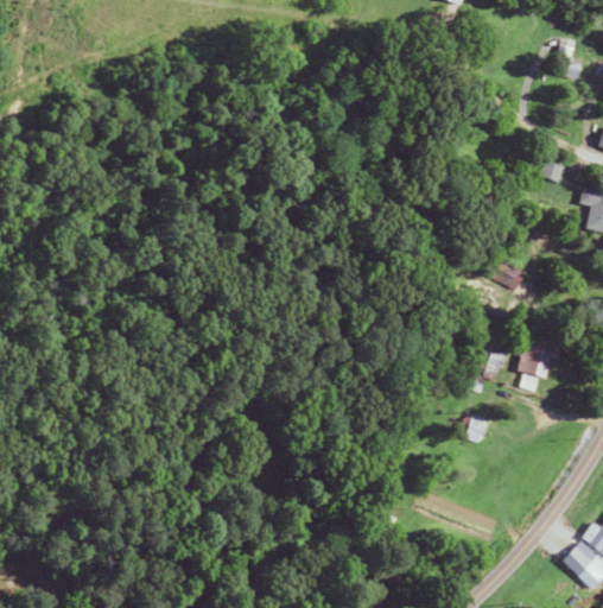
[(583,61),(572,58),(577,43),(562,38),(552,74),(578,81),(583,61)]
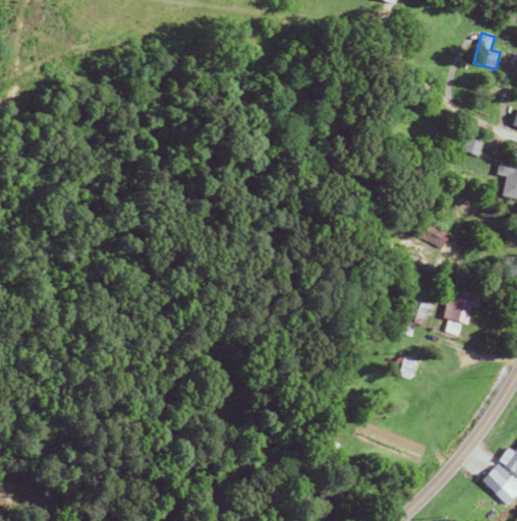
[(481,143),(465,138),(461,150),(476,156),(481,143)]
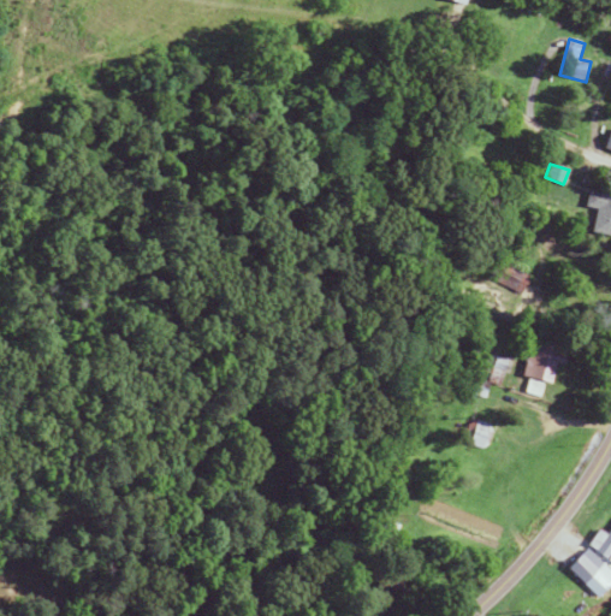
[(597,208),(593,234),(610,235),(610,193),(589,191),(588,208),(597,208)]
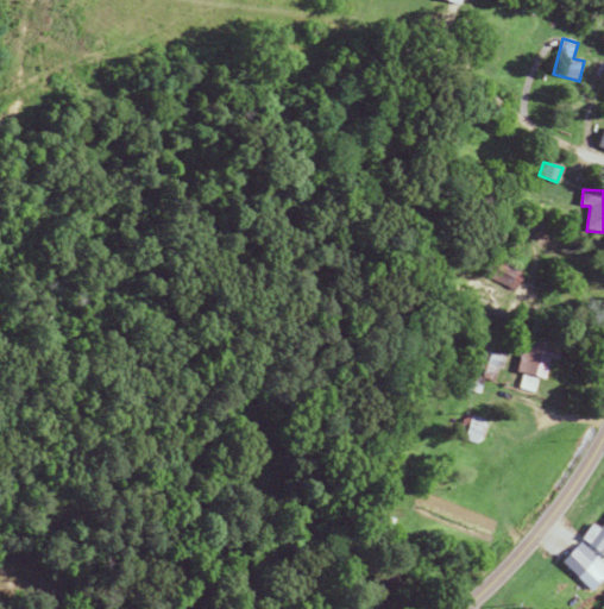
[(461,415),(455,438),(480,445),(486,421),(461,415)]
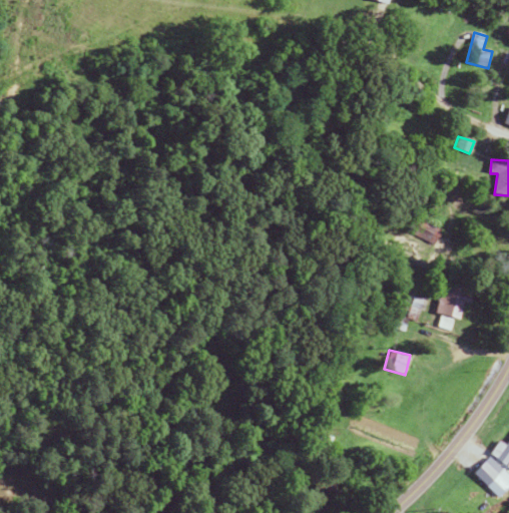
[(508,444),(504,441),(495,454),(508,464),(508,444)]
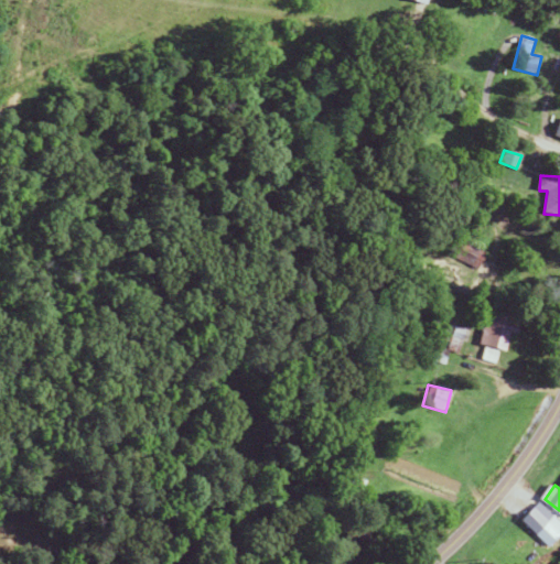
[(559,528),(553,521),(541,534),(555,548),(559,542),(559,528)]
